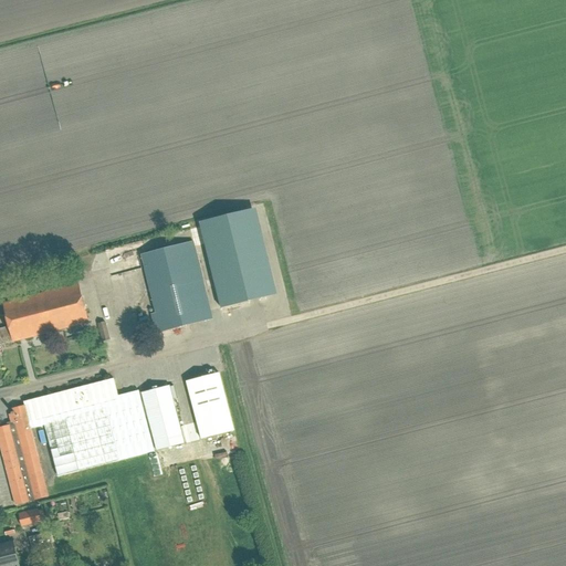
[(264,297),(243,212),(200,222),(221,308),(264,297)]
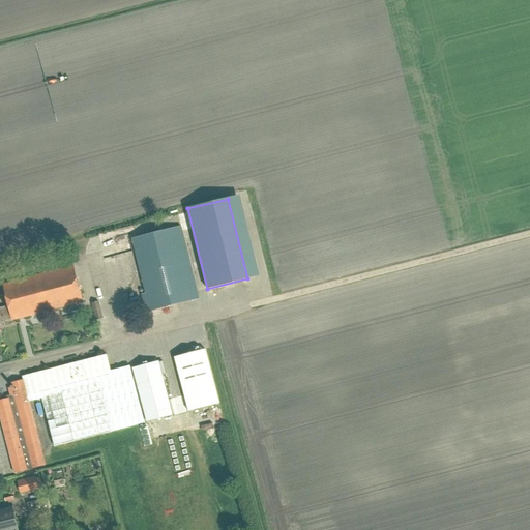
[(146,293),(142,294),(146,313),(199,299),(180,227),(131,239),(146,293)]
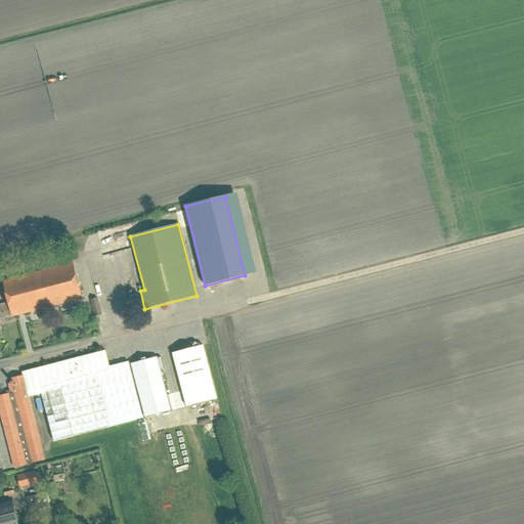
[(0,318),(11,316),(11,318),(82,300),(73,263),(2,281),(8,303),(0,304),(0,318)]
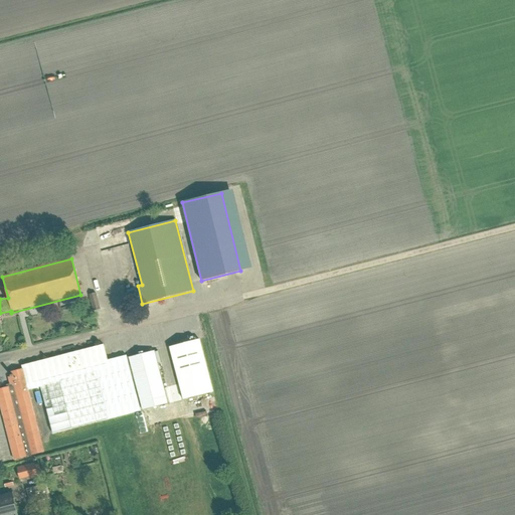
[(183,400),(213,392),(199,339),(170,347),(183,400)]
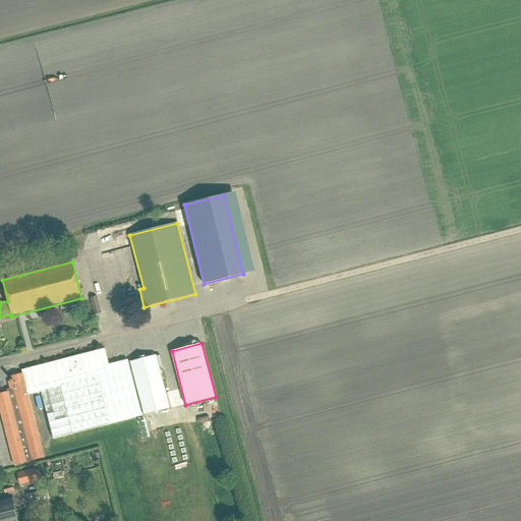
[(0,407),(14,463),(44,456),(29,395),(41,392),(53,439),(141,416),(127,360),(109,365),(105,349),(22,370),(23,374),(11,377),(12,380),(11,381),(12,382),(9,383),(11,391),(0,394),(0,407)]
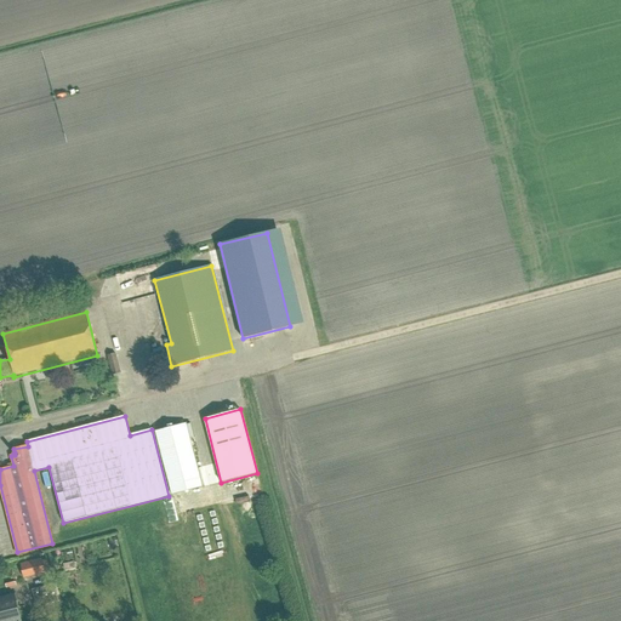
[(187,423),(155,431),(172,495),(203,486),(191,439),(194,438),(191,423),(187,425),(187,423)]
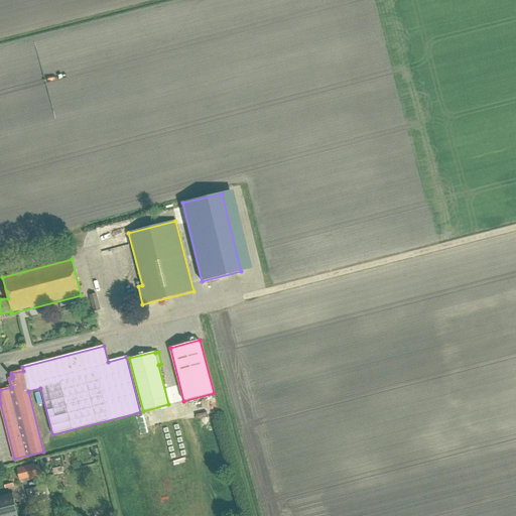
[(37,461),(20,466),(22,476),(40,471),(37,461)]
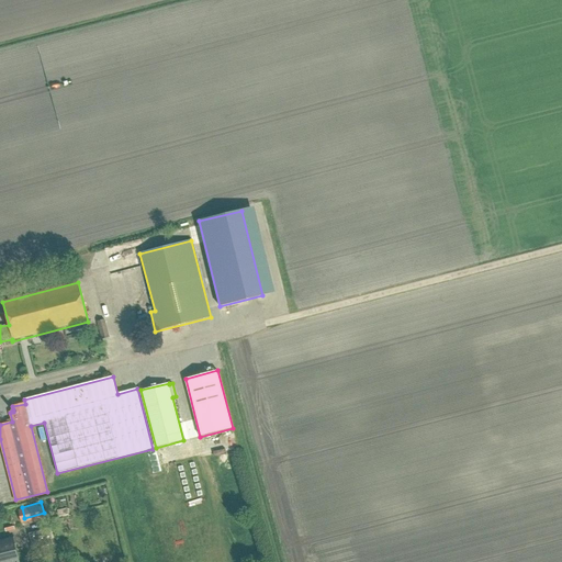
[(49,528),(43,530),(29,534),(32,544),(38,543),(40,547),(53,543),(49,528)]
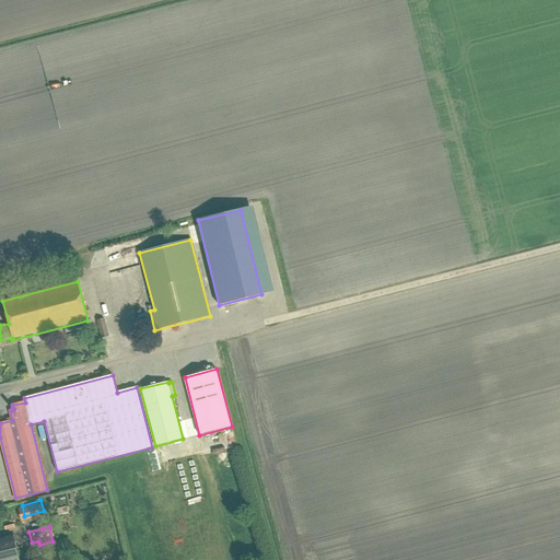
[(13,536),(0,538),(0,559),(19,559),(13,536)]
